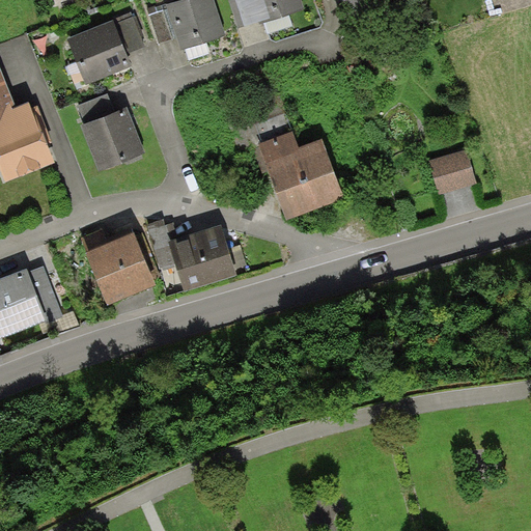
[(215,0),(186,0),(167,6),(168,9),(177,38),(182,52),(227,37),(215,0)]
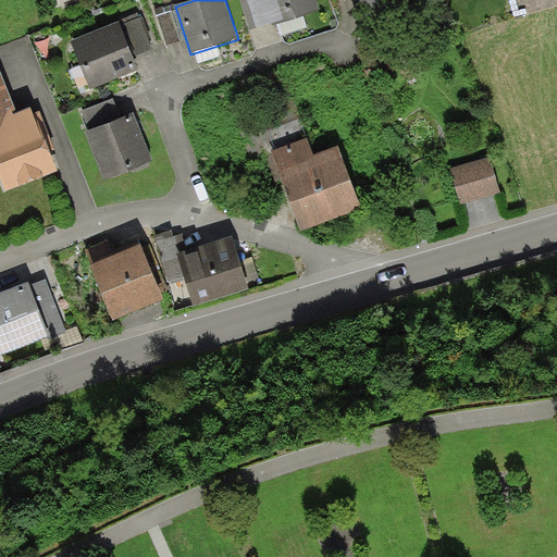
[(320,11),(316,0),(240,0),(251,31),(272,24),(273,26),(320,11)]
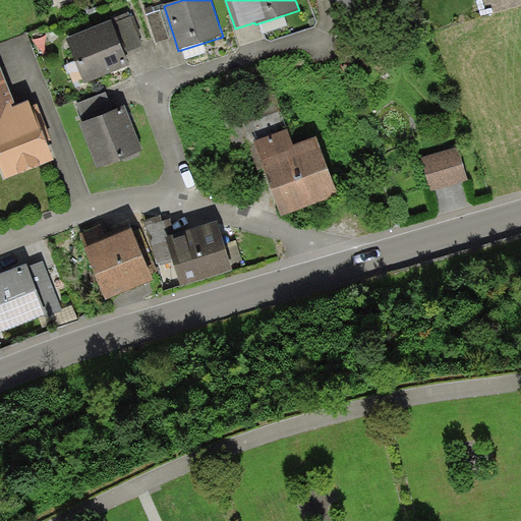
[(333,0),(336,10),(366,0),(333,0)]
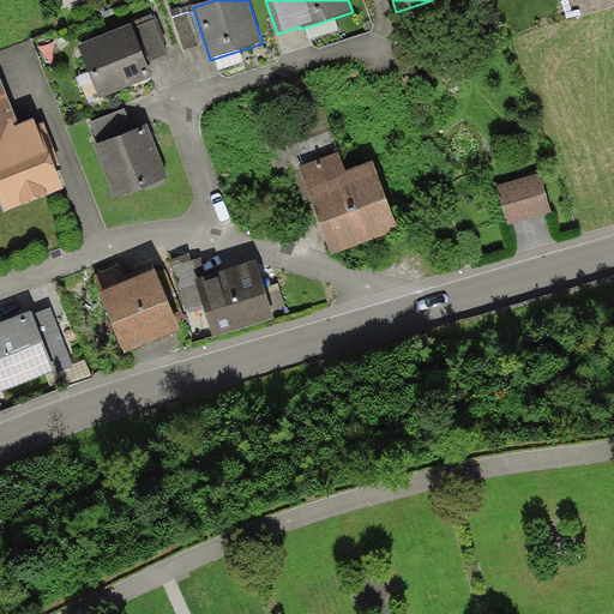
[(184,50),(205,44),(194,11),(173,17),(184,50)]
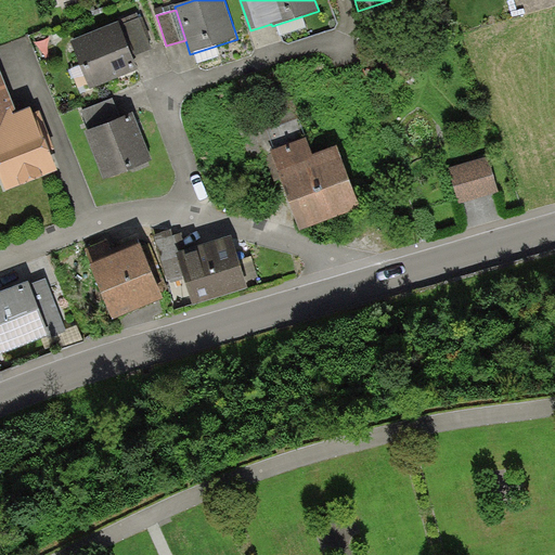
[(119,21),(119,23),(132,56),(153,49),(140,13),(119,21)]
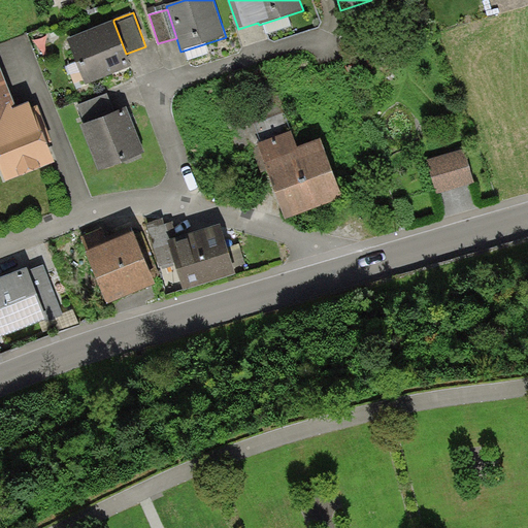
[(113,22),(67,39),(86,86),(132,67),(126,54),(113,22)]
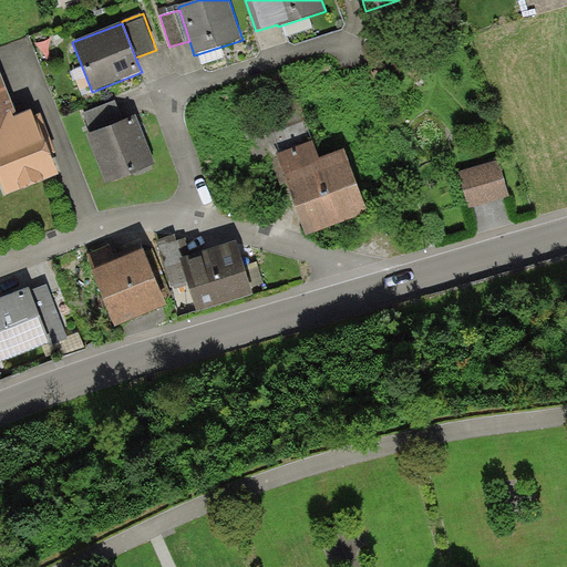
[(0,72),(0,184),(4,196),(59,175),(51,155),(57,153),(41,114),(33,117),(31,112),(13,119),(12,113),(16,112),(0,72)]
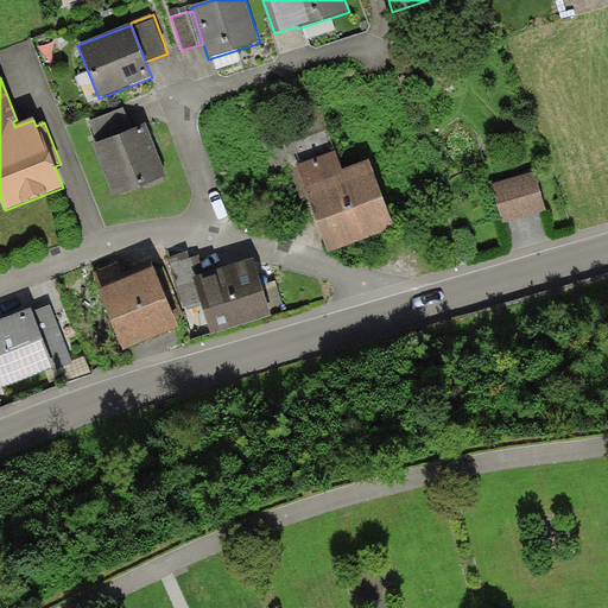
[(296,166),(335,152),(318,105),(257,126),(276,177),(297,170),(296,166)]
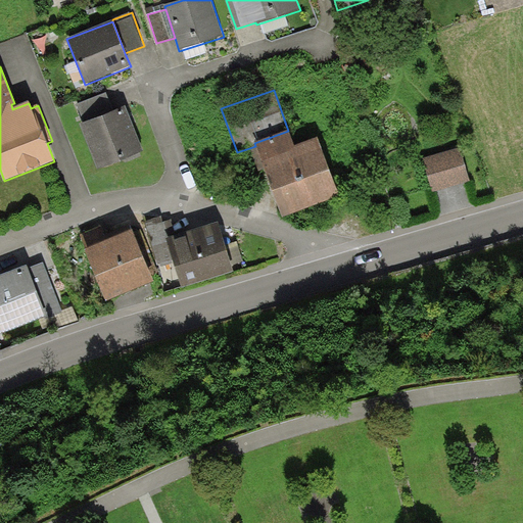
[(85,125),(113,112),(106,92),(77,104),(85,125)]
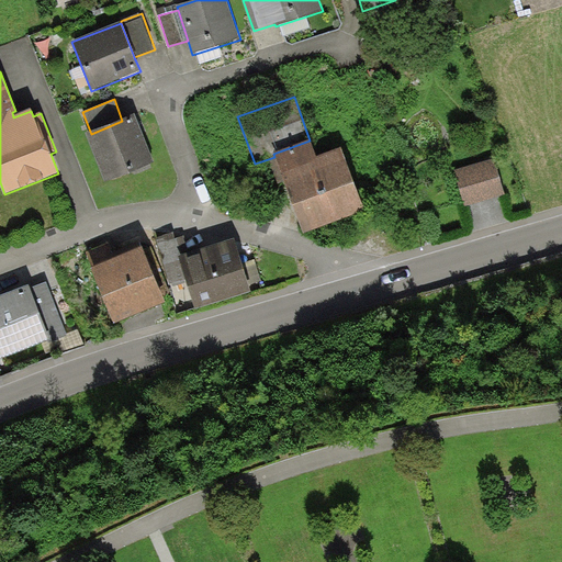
[(154,165),(135,116),(122,121),(91,134),(87,135),(104,183),(154,165)]
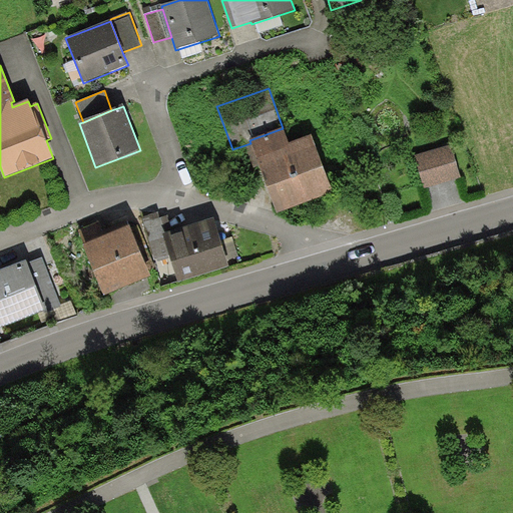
[(334,194),(313,136),(289,145),(283,128),(249,140),(250,143),(277,214),(334,194)]
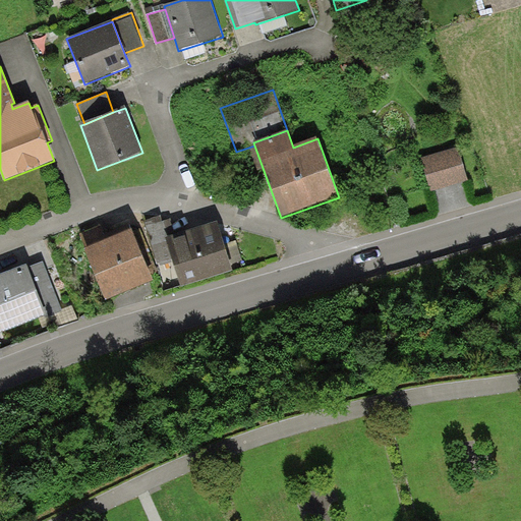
[(460,148),(422,159),(431,191),(469,181),(460,148)]
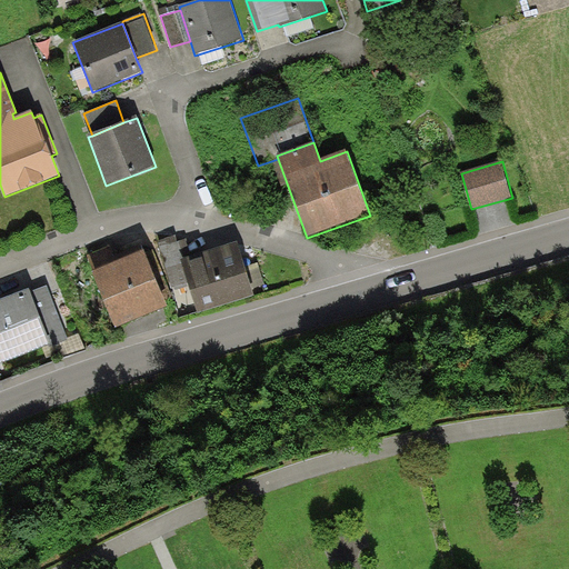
[(238,243),(181,260),(198,313),(255,297),(238,243)]
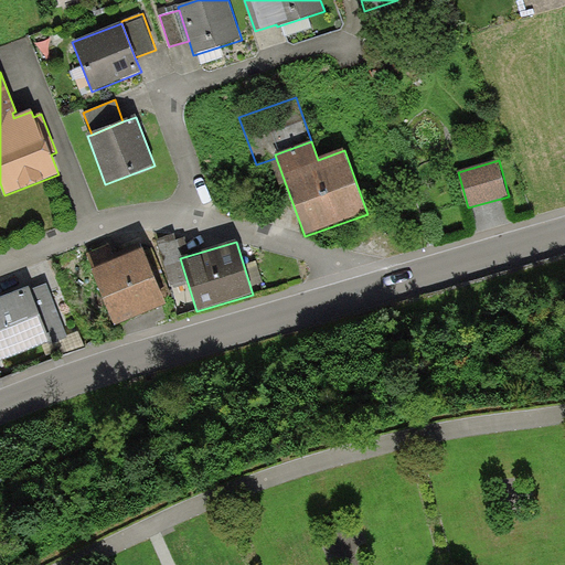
[(146,251),(92,272),(114,327),(168,306),(146,251)]
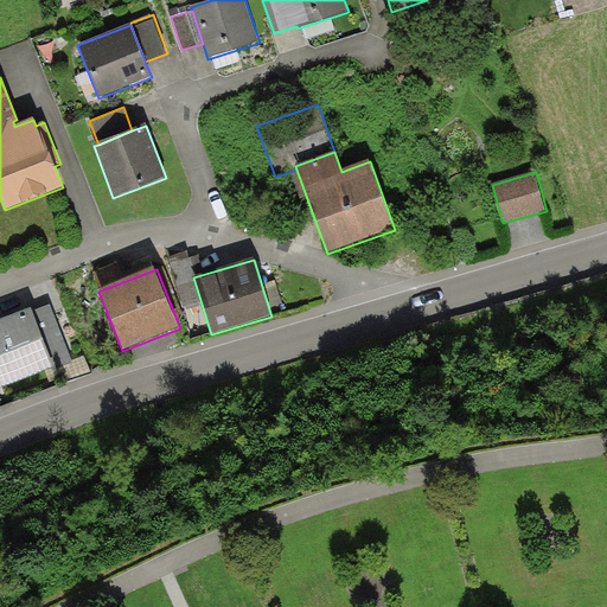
[(50,305),(32,312),(55,368),(55,370),(74,363),(50,305)]
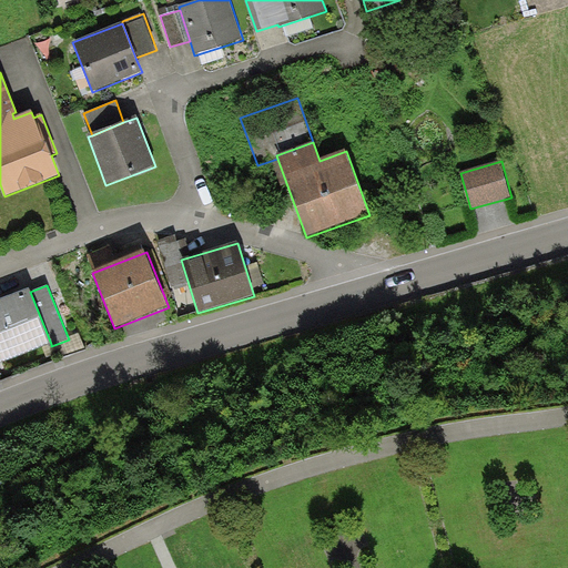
[(30,290),(0,301),(0,363),(51,344),(30,292),(30,290)]
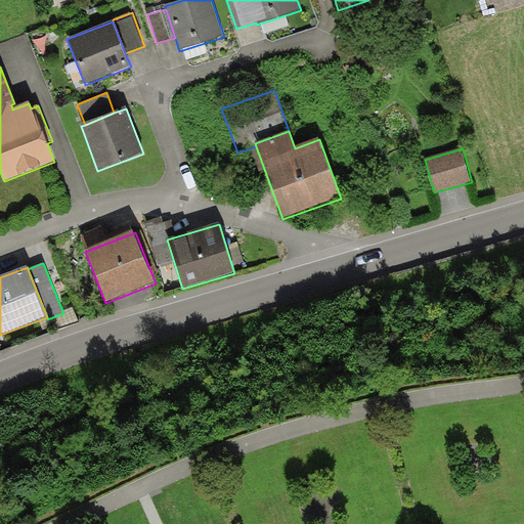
All buildings are outlined.
